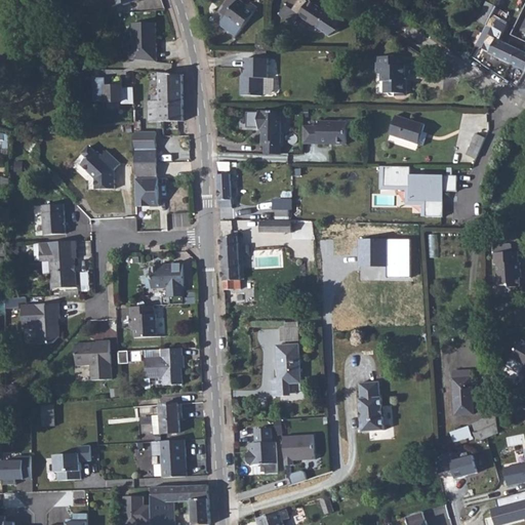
[(223,24),(238,36),(258,8),(252,3),(249,7),(239,0),(238,0),(229,0),(216,17),(224,23),(223,24)]
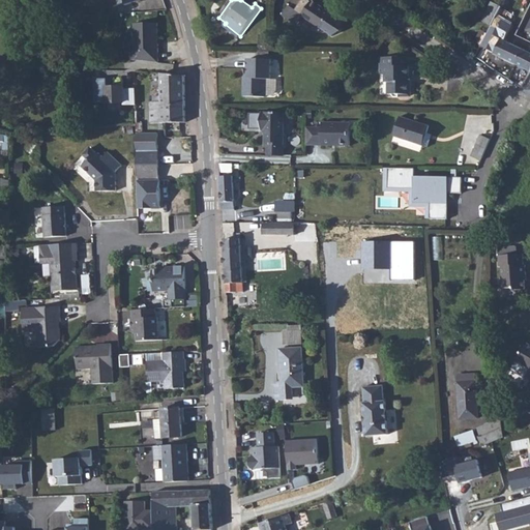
[(302,0),(296,10),(289,20),(297,25),(303,17),(333,36),(344,33),(343,22),(314,1),(313,2),(308,0),(302,0)]
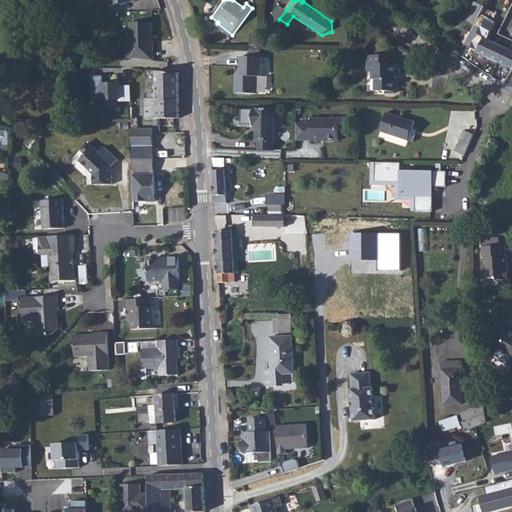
[(478,20),(485,7),(476,2),(466,20),(475,25),(478,20)]
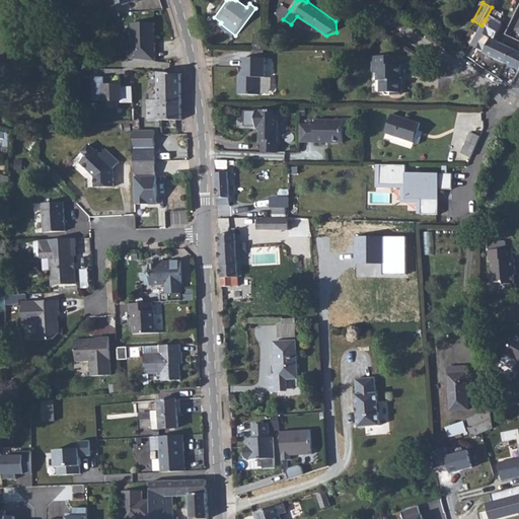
[(277,15),(283,19),(290,10),(284,5),(277,15)]
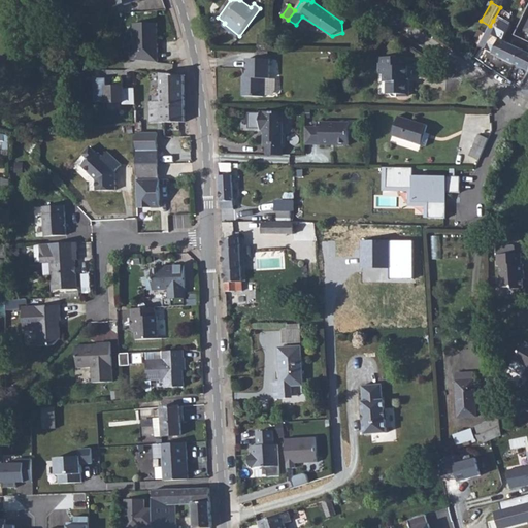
[(513,14),(500,7),(493,21),(505,28),(513,14)]
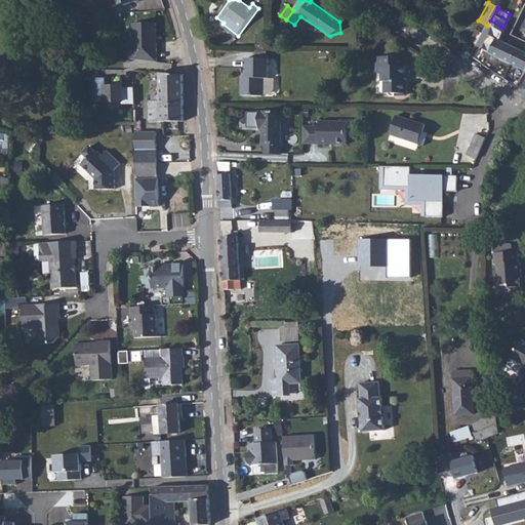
[(157,40),(157,24),(133,24),(134,50),(131,51),(131,59),(134,59),(158,63),(158,44),(156,42),(155,40),(157,40)]
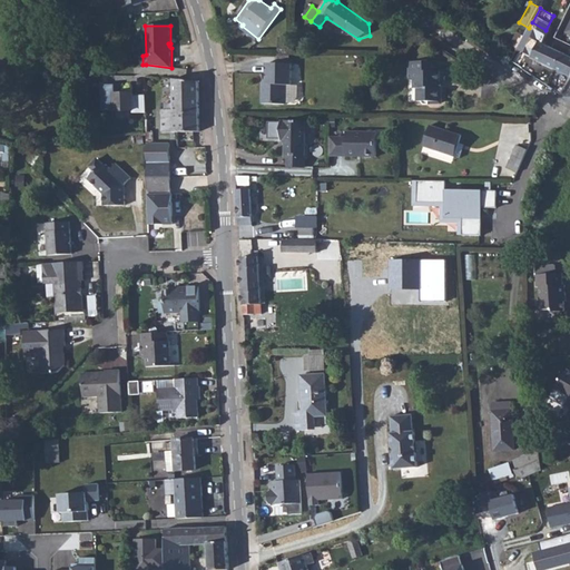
[(551,48),(554,40),(534,31),(524,55),(533,58),(539,61),(543,64),(551,48)]
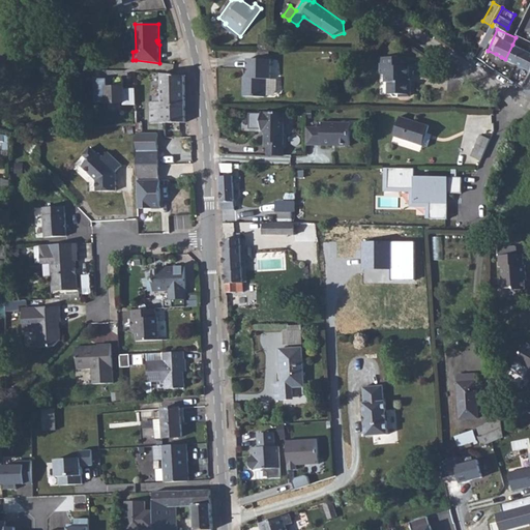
[(482,46),(489,33),(481,30),(476,41),(482,46)]
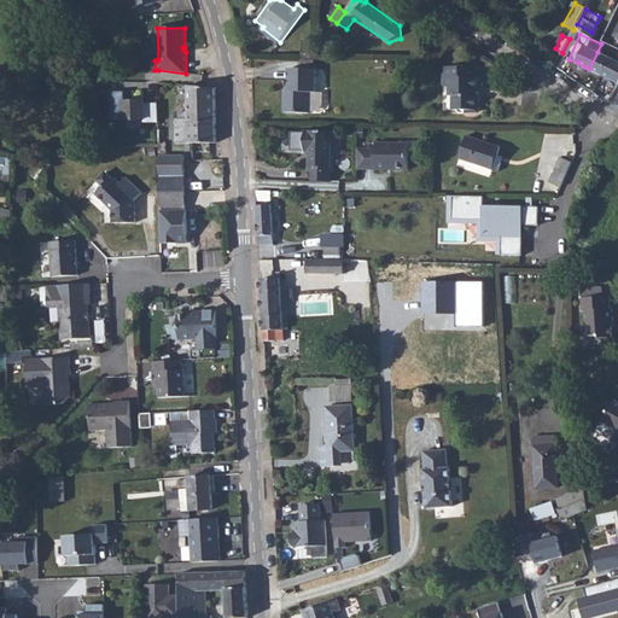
[(617,62),(598,52),(589,69),(617,82),(617,62)]
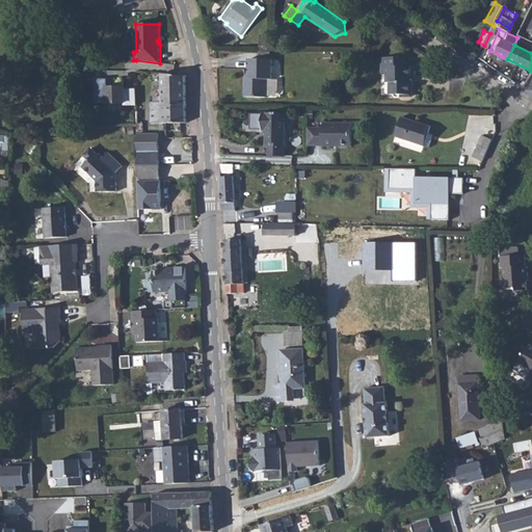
[(382,67),(382,75),(387,75),(388,83),(390,83),(390,95),(401,95),(403,97),(410,97),(414,95),(413,82),(410,82),(410,78),(411,67),(410,67),(410,58),(384,57),(384,67),(382,67)]
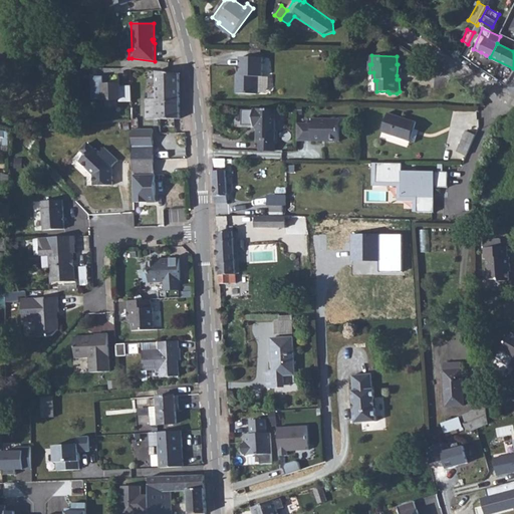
[(237,76),(237,93),(259,94),(259,77),(264,77),(264,58),(241,57),(241,76),(237,76)]
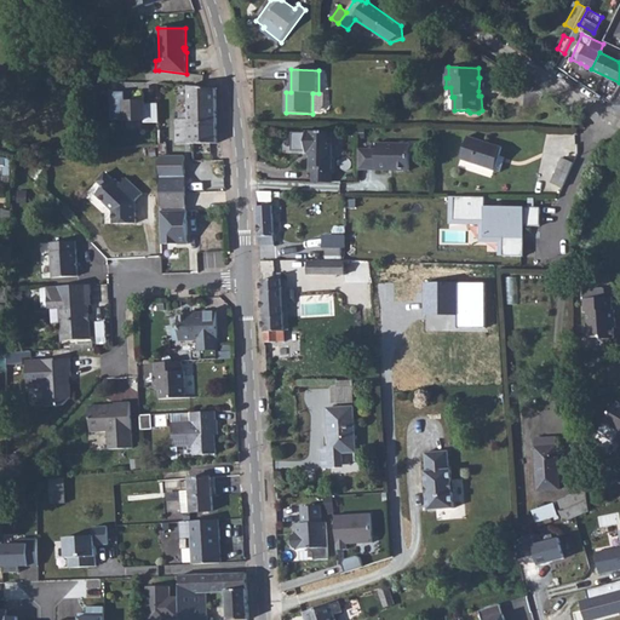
[(217,89),(189,86),(190,113),(181,113),(181,120),(176,120),(176,128),(190,128),(190,124),(217,122),(217,89)]
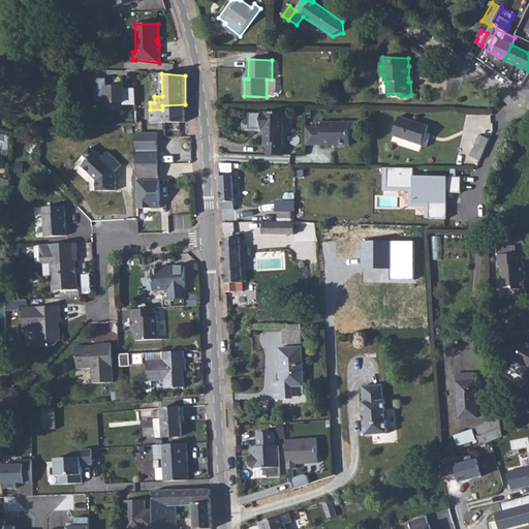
[(124,105),(136,104),(135,89),(124,89),(124,87),(114,87),(115,89),(107,90),(107,87),(107,79),(95,80),(96,102),(107,102),(107,103),(124,103),(124,105)]
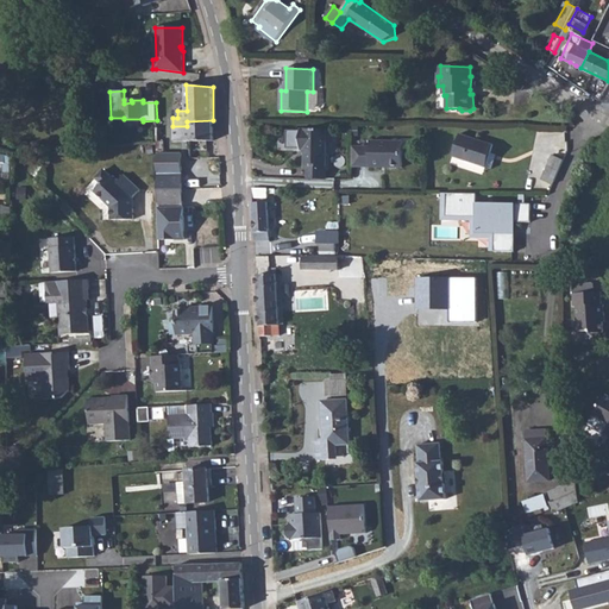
[(174,142),(214,140),(213,120),(187,121),(187,126),(173,126),(174,142)]
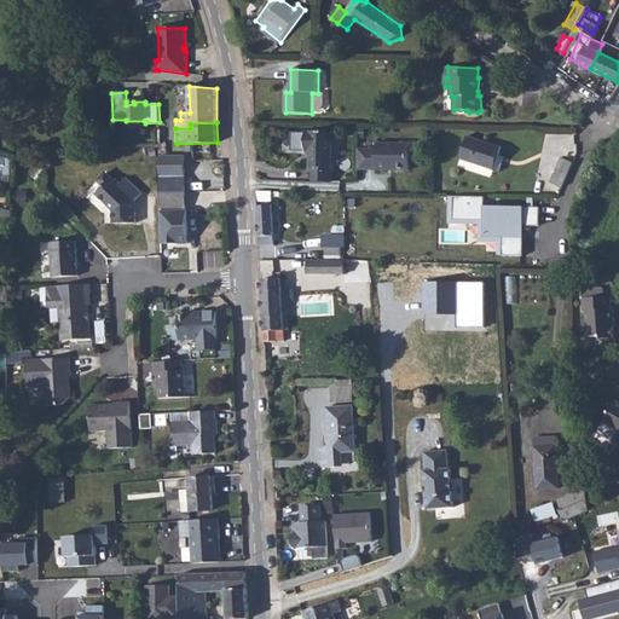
[(333,132),(306,132),(306,151),(311,151),(311,169),(313,171),(313,181),(331,183),(333,132)]
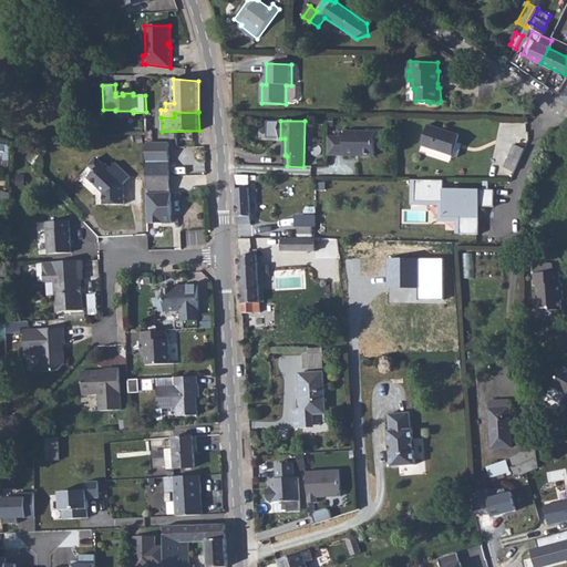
[(422,146),(453,156),(457,143),(460,135),(429,124),(422,146)]
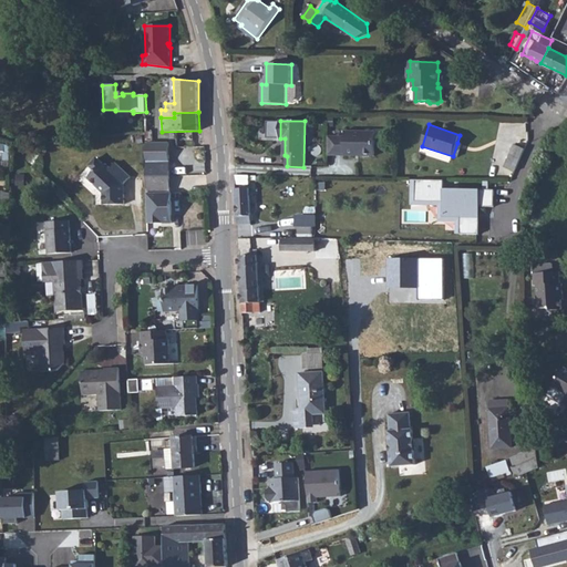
[(329,136),(328,155),(356,156),(356,154),(362,154),(362,156),(375,156),(375,132),(346,131),(346,136),(329,136)]
